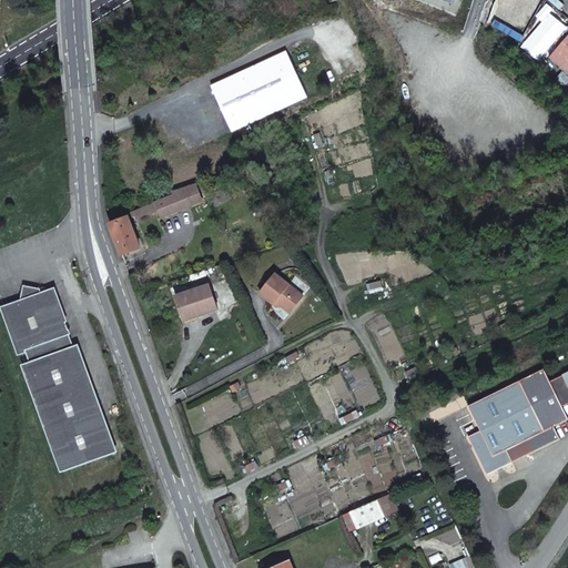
[(407,0),(438,26),(460,0),(407,0)]
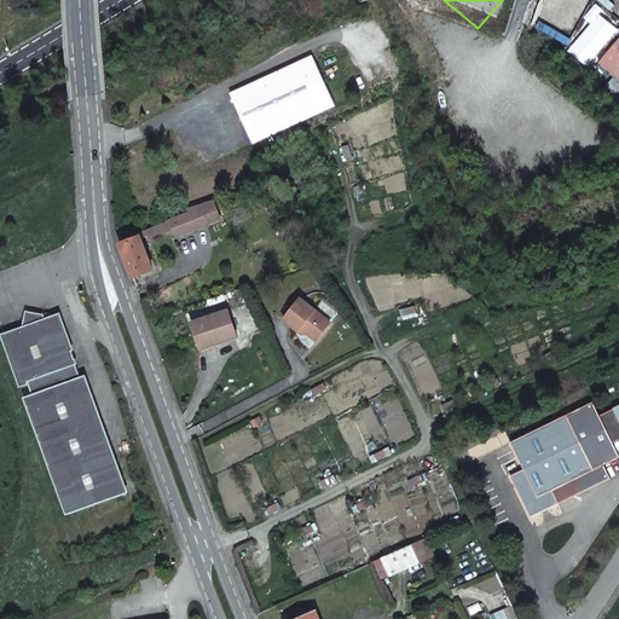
[(599,63),(618,80),(618,39),(614,46),(599,63)]
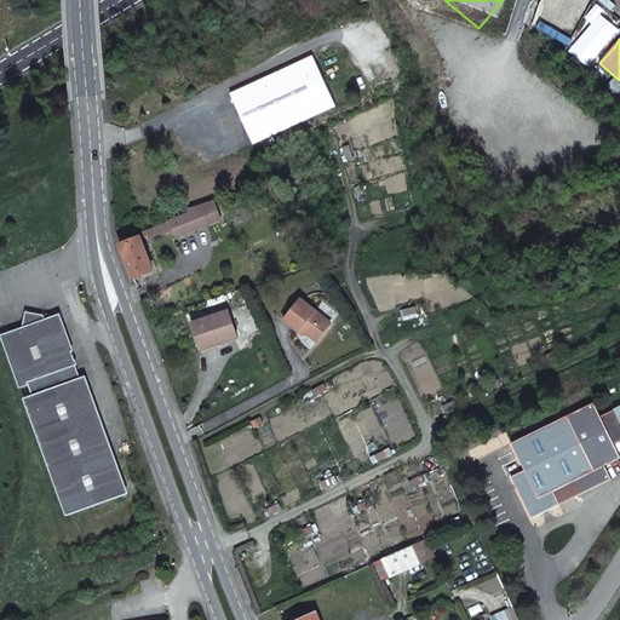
[(253,147),(337,110),(314,61),(231,97),(253,147)]
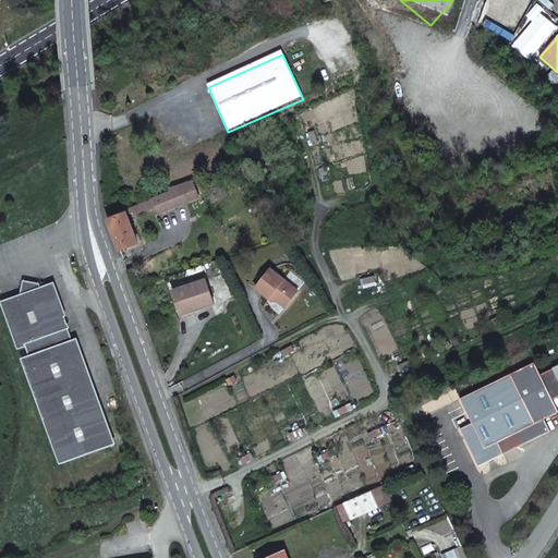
[(199,197),(192,180),(169,189),(171,192),(153,199),(156,206),(158,214),(199,197)]
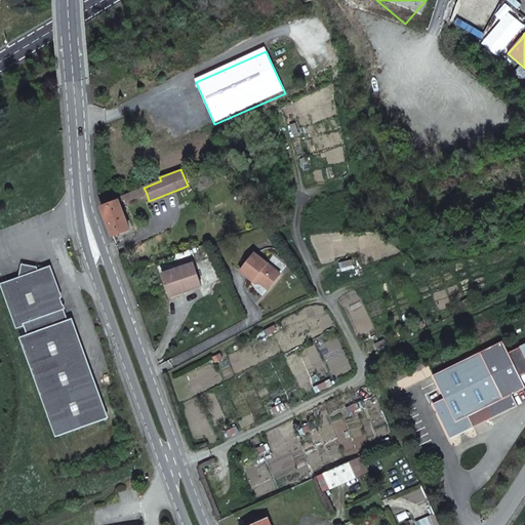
[(144,188),(116,199),(117,201),(118,201),(120,203),(122,202),(123,205),(147,194),(144,188)]
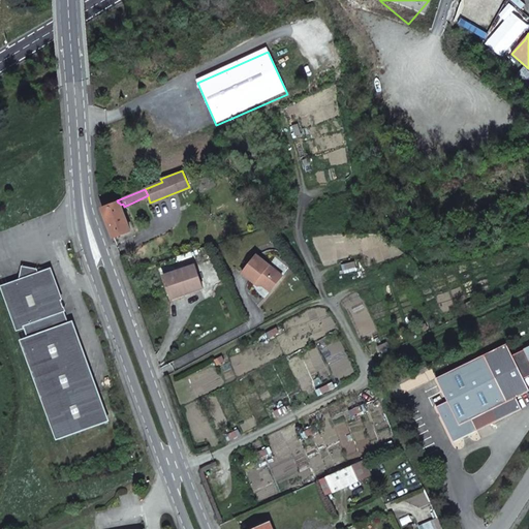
[(118,203),(102,209),(114,238),(130,231),(121,205),(119,203),(118,203)]
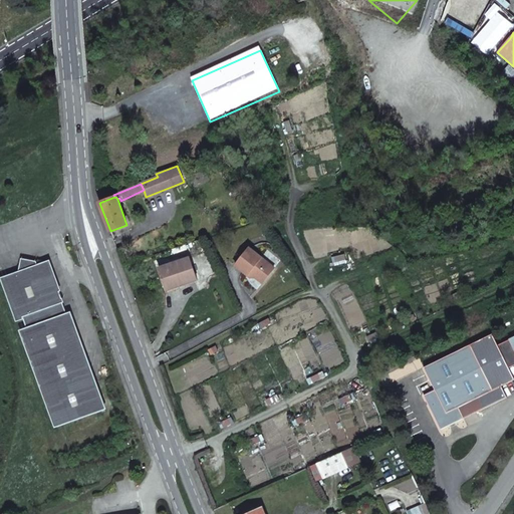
[(235,266),(247,276),(249,273),(250,274),(255,278),(258,281),(262,284),(274,268),(249,248),(235,266)]
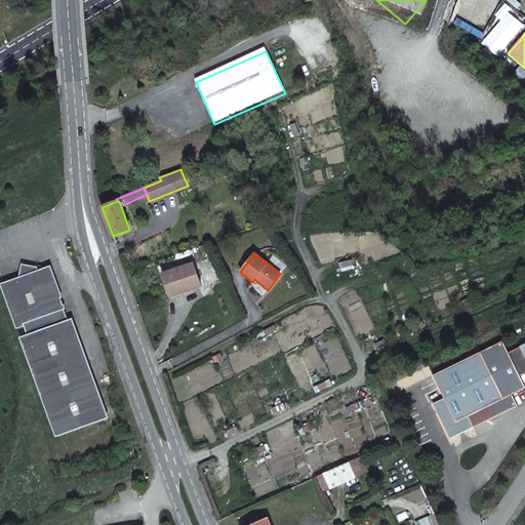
[(183,292),(201,286),(194,264),(162,274),(169,294),(182,290),(183,292)]
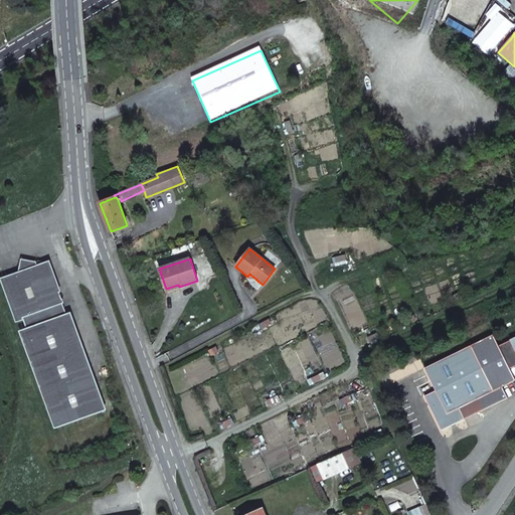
[(22,333),(56,428),(105,411),(69,316),(67,317),(63,319),(58,306),(63,304),(48,265),(38,269),(36,264),(22,261),(19,275),(3,281),(17,321),(22,319),(27,331),(22,333)]
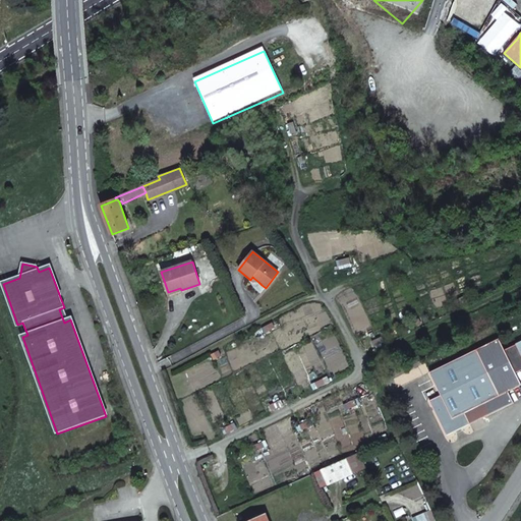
[(59,309),(64,323),(68,321),(64,307),(59,309)]
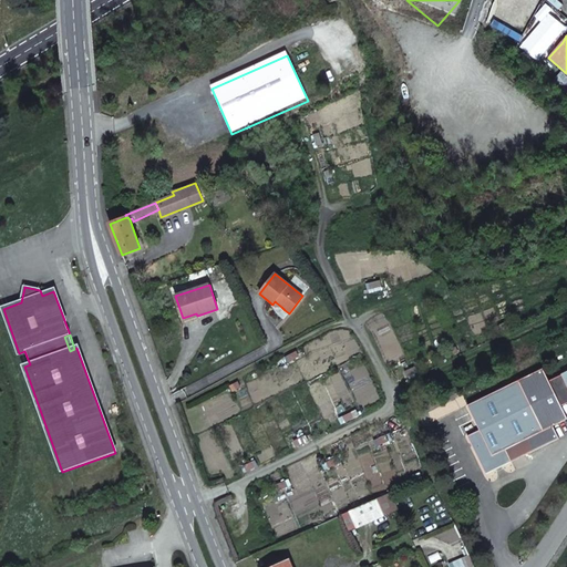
[(289,360),(298,356),(296,351),(287,356),(289,360)]
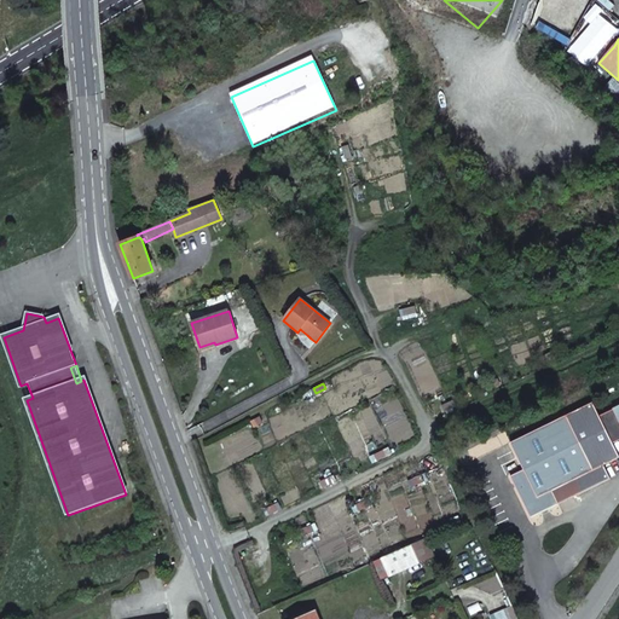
[(531,518),(611,479),(605,466),(618,457),(618,455),(613,444),(600,416),(594,403),(510,443),(524,469),(510,476),(531,518)]
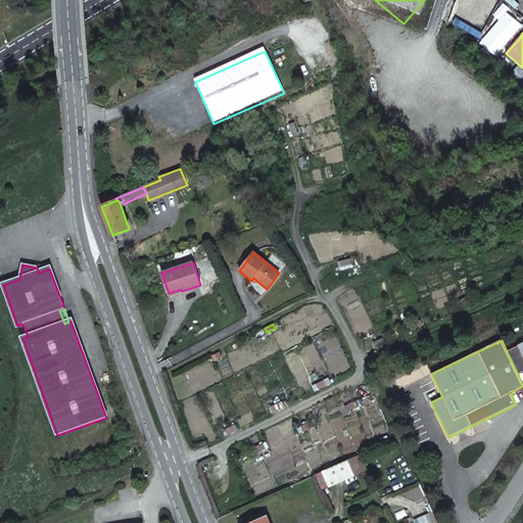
[(522,342),(507,351),(518,375),(522,372),(522,342)]
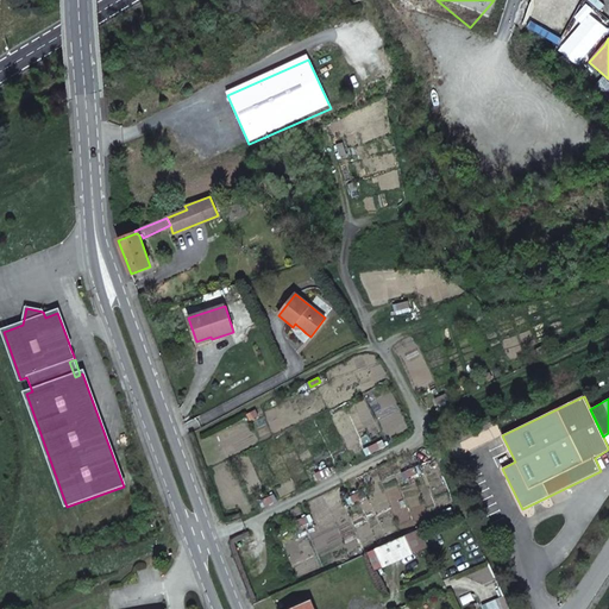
[(250,420),(258,416),(256,410),(246,414),(250,420)]
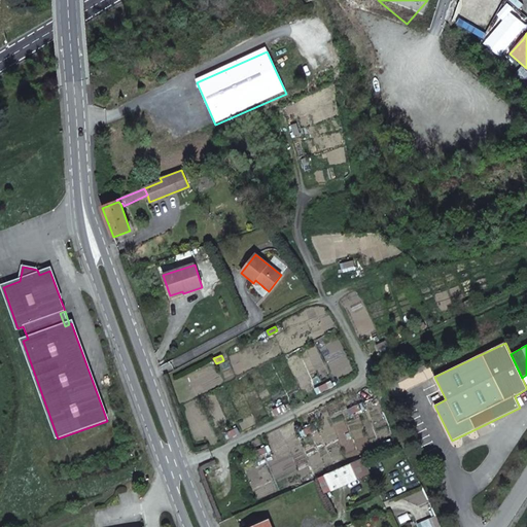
[(319,388),(327,383),(325,379),(317,383),(319,388)]
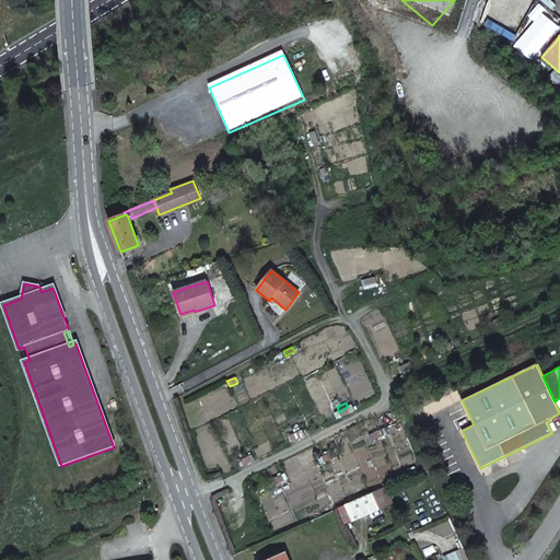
[(290,436),(299,432),(296,428),(288,432),(290,436)]
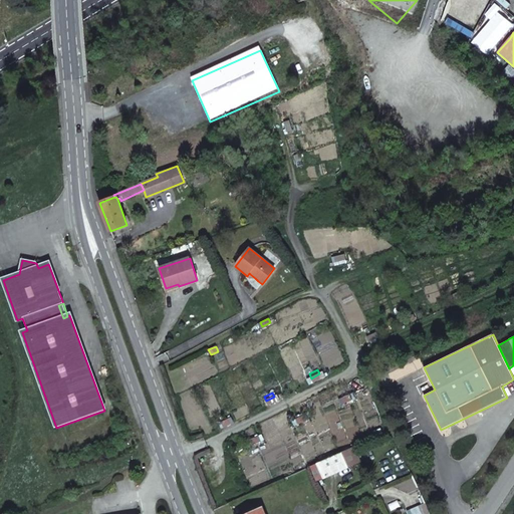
[(221,424),(229,420),(226,415),(219,420),(221,424)]
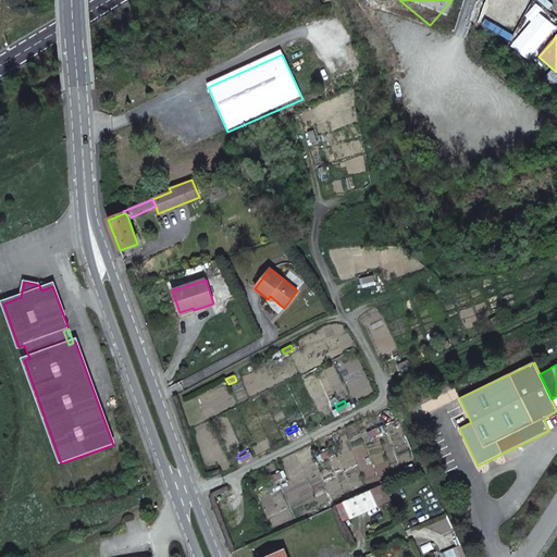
[(275,483),(284,479),(282,473),(273,478),(275,483)]
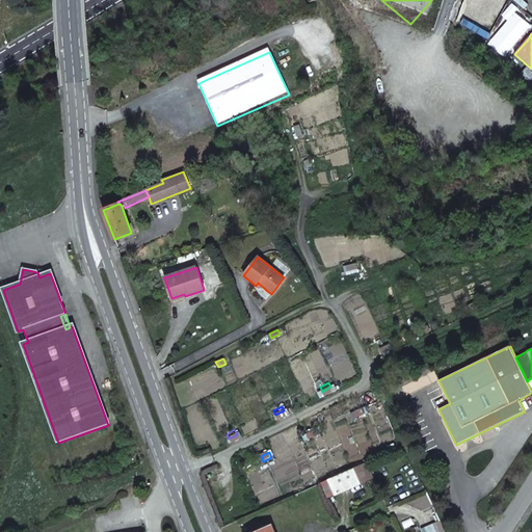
[(329,483),(355,472),(353,469),(327,480),(329,483)]
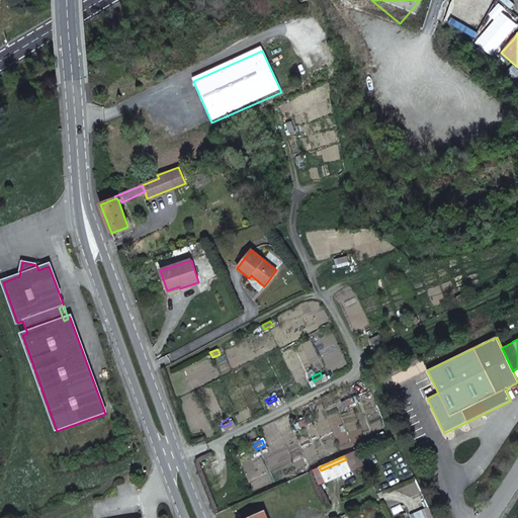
[(326,483),(351,470),(346,459),(321,470),(326,483)]
